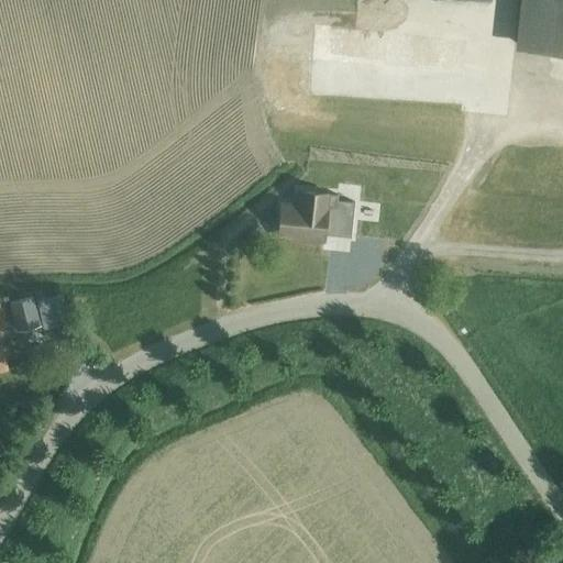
[(562,0),(519,0),(516,44),(562,48),(562,0)]
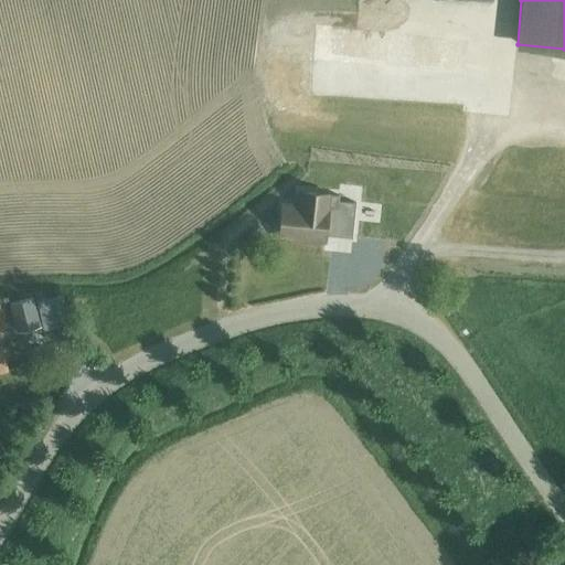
[(441,42),(440,19),(409,19),(409,16),(383,17),(383,32),(419,31),(419,42),(441,42)]
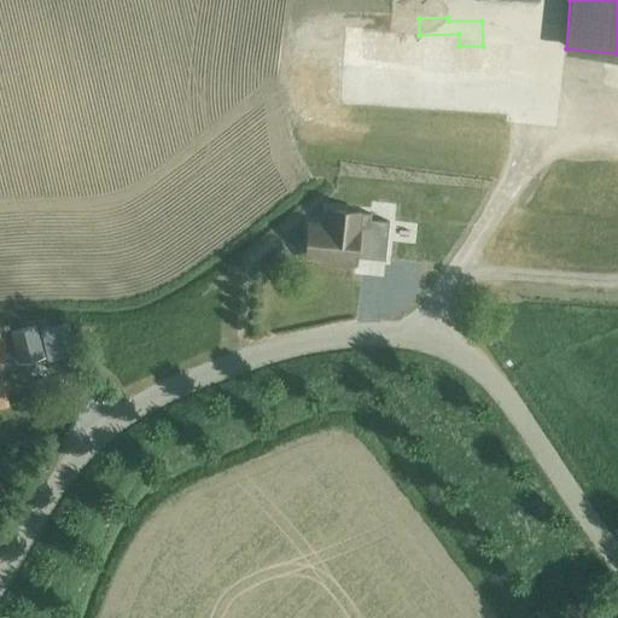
[(459,75),(362,76),(363,106),(460,104),(459,75)]
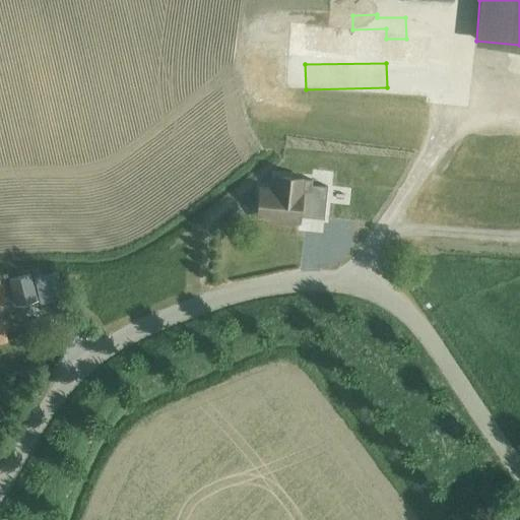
[(432,64),(389,64),(389,90),(432,90),(432,64)]
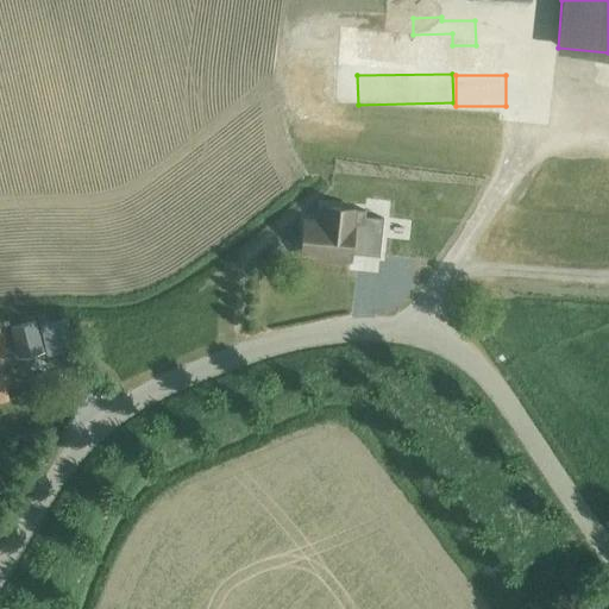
[(378,257),(383,219),(364,217),(364,211),(322,207),(321,223),(305,220),(301,255),(350,259),(350,253),(378,257)]
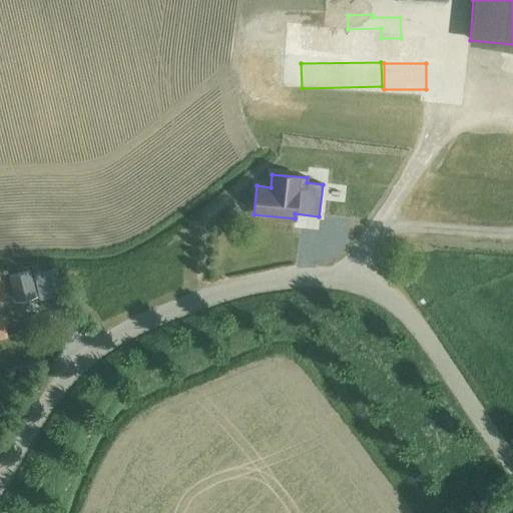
[(41,273),(49,300),(65,296),(57,269),(41,273)]
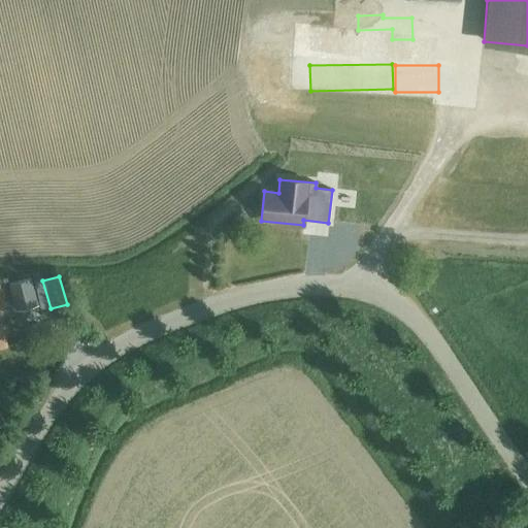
[(30,278),(9,284),(15,309),(36,304),(30,278)]
